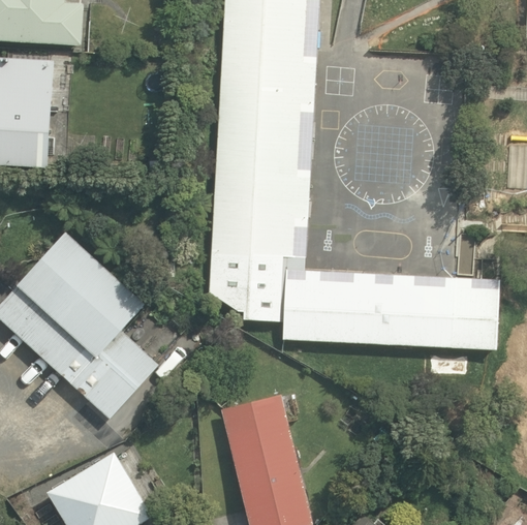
[(0,0),(0,42),(82,45),(84,0),(0,0)]
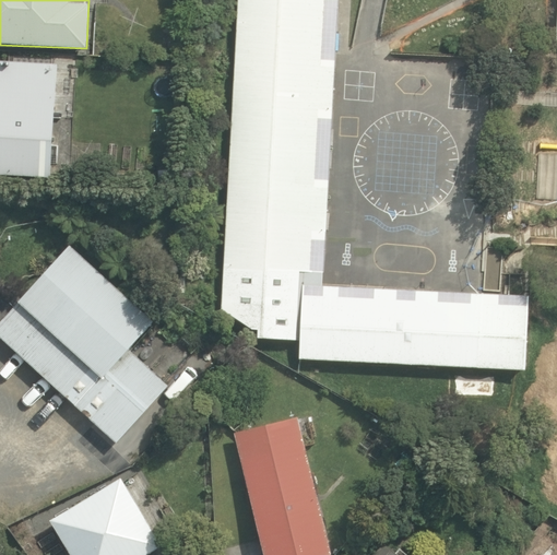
[(300,357),(526,369),(531,296),(324,285),(338,45),(352,45),(353,0),(236,0),(220,334),(301,339),(300,357)]
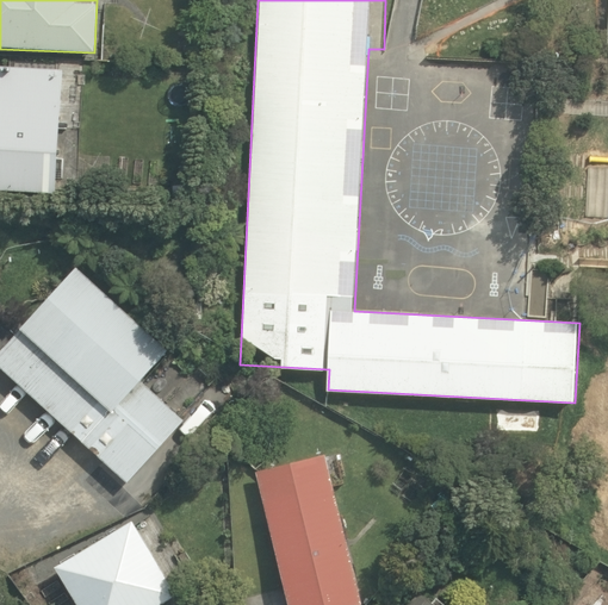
[(78,92),(61,91),(62,61),(0,57),(0,194),(56,197),(60,124),(76,124),(78,92)]
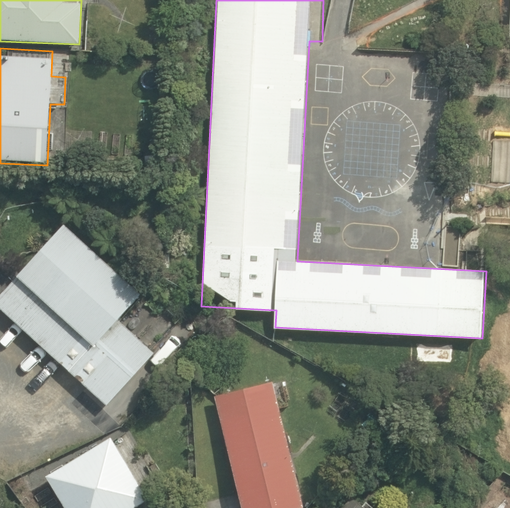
[(149,301),(70,229),(2,303),(119,410),(170,354),(132,320),(149,301)]
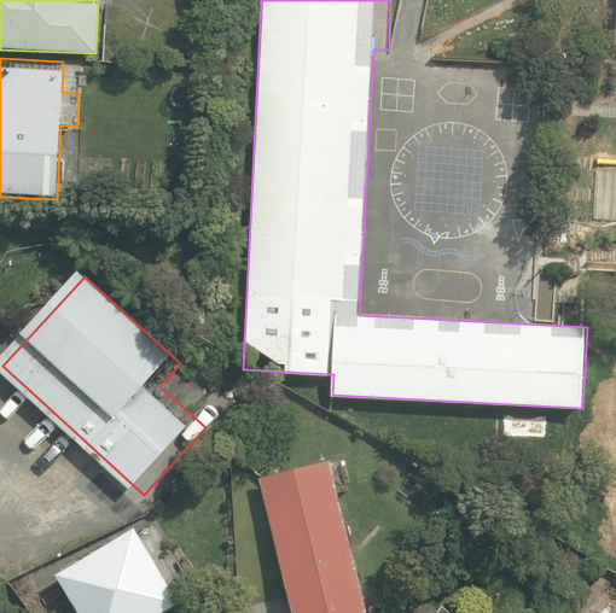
[(365,612),(325,456),(255,476),(290,612),(365,612)]
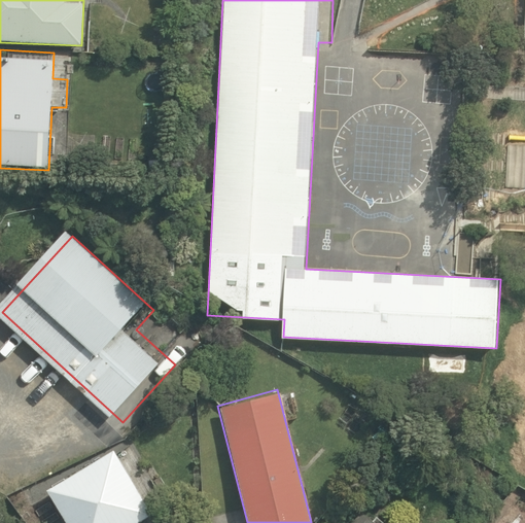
[(44,491),(65,522),(139,522),(155,513),(112,447),(44,491)]
